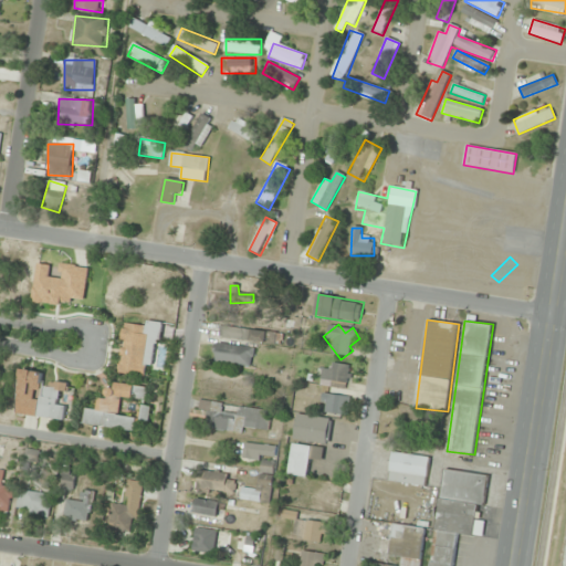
[(282,333),(220,326),(219,337),(281,344),(282,333)]
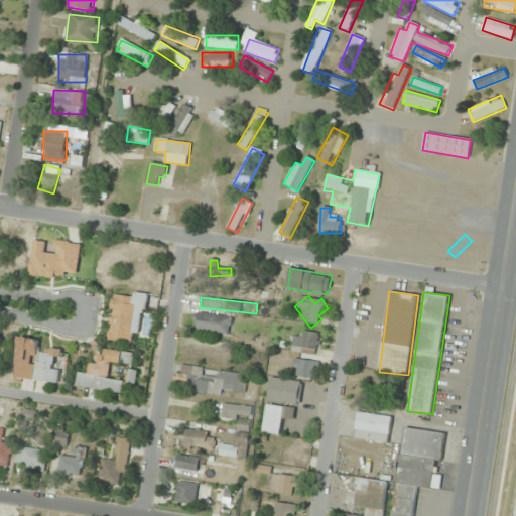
[(229,335),(232,317),(198,312),(196,330),(229,335)]
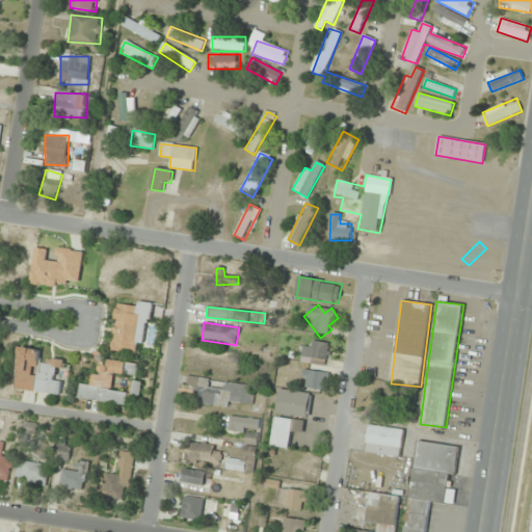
[(330,343),(304,340),(302,363),(327,366),(330,343)]
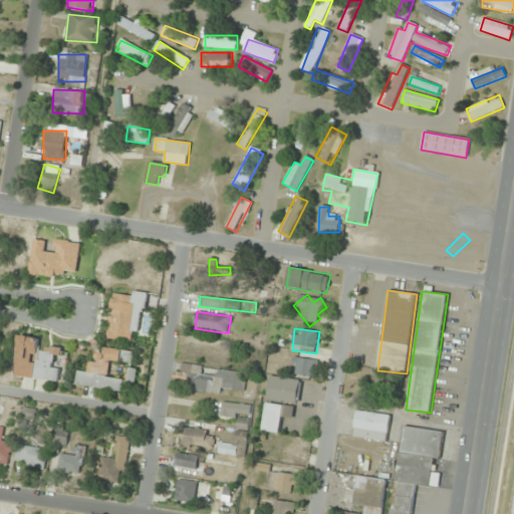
[(60,367),(53,366),(54,356),(62,357),(62,348),(39,346),(36,379),(58,381),(60,367)]
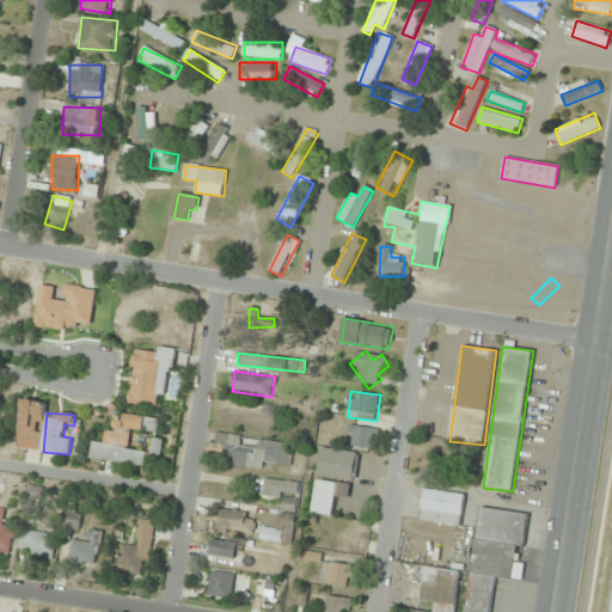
[(91,459),(147,466),(148,457),(161,459),(163,440),(154,439),(152,452),(129,450),(132,429),(158,433),(160,418),(120,414),(118,432),(106,430),(105,444),(93,442),(91,459)]
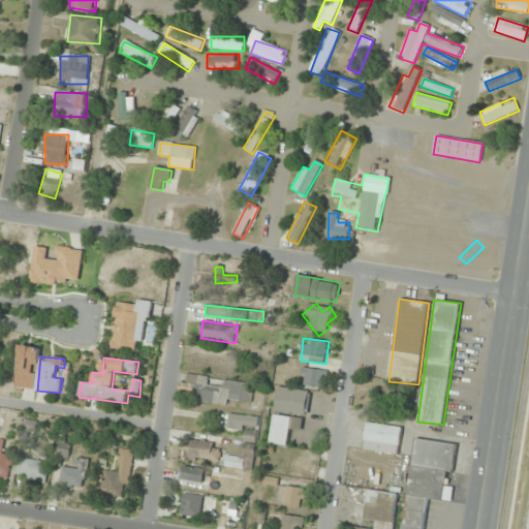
[(299,385),(320,387),(322,370),(301,368),(299,385)]
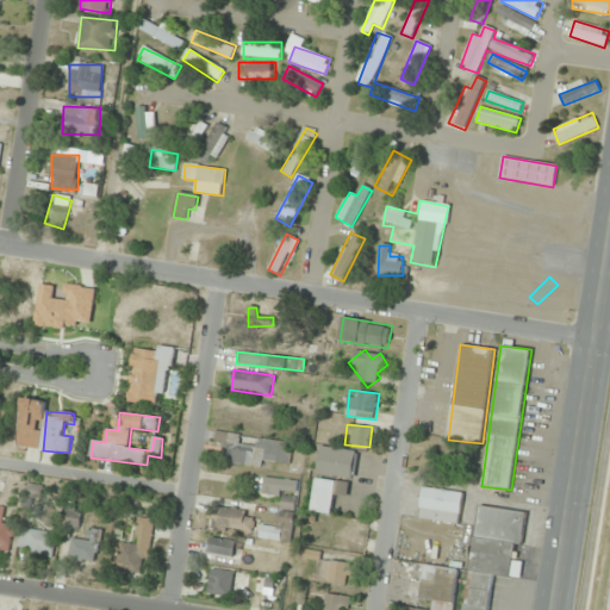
[(292,442),(216,431),(215,441),(224,442),(222,461),(262,467),(263,461),(288,465),(292,442)]
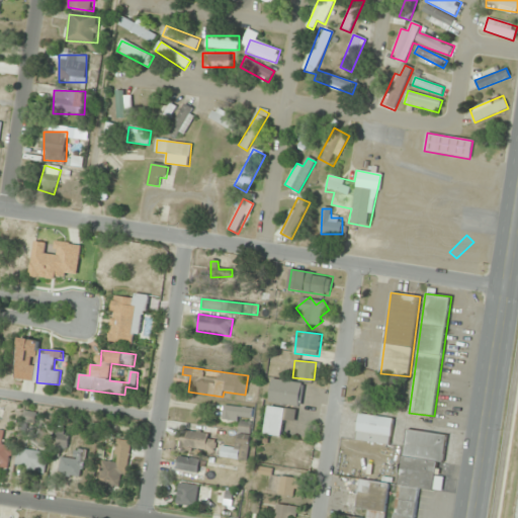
[(301,404),(301,381),(270,381),(270,404),(301,404)]
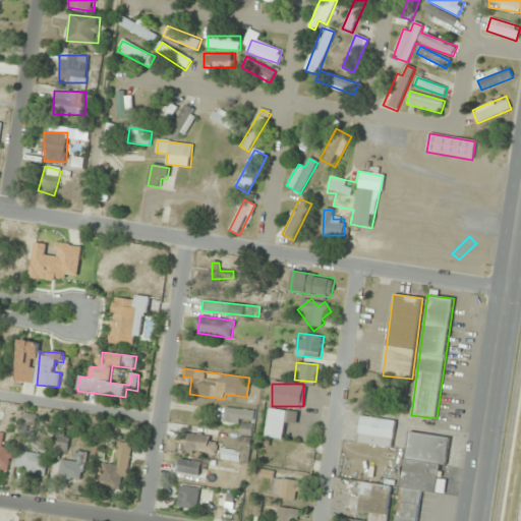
[(223,422),(243,424),(244,420),(254,421),(255,411),(225,407),(223,422)]
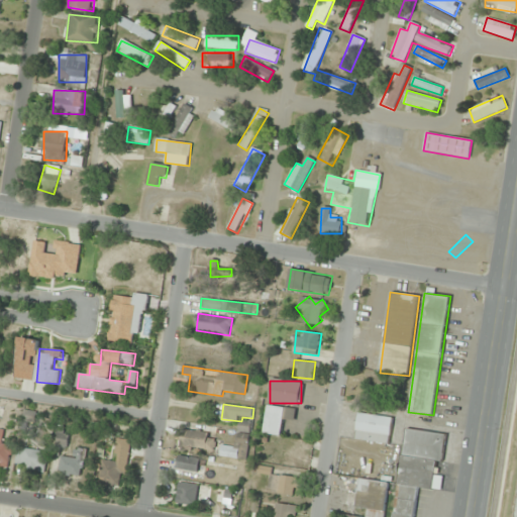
[(263,433),(281,436),(284,419),(294,421),(296,410),(268,405),(263,433)]
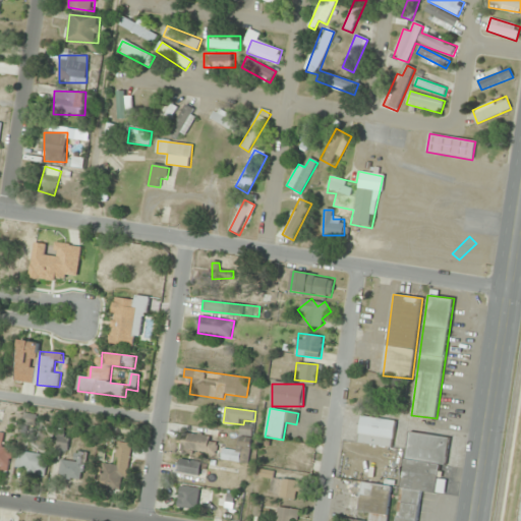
[(395,421),(361,416),(357,444),(392,448),(395,421)]
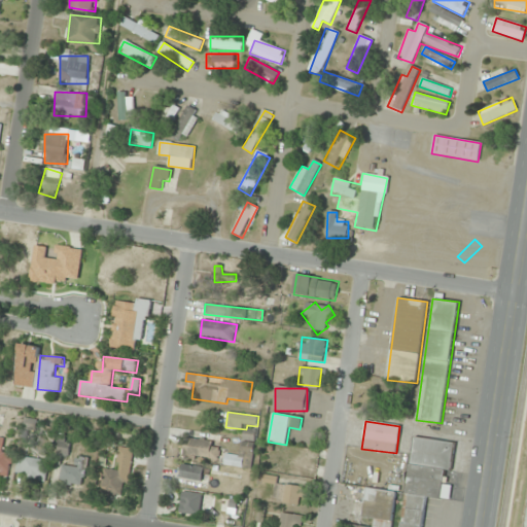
[(0,475),(8,477),(12,454),(2,452),(4,440),(0,437),(0,475)]
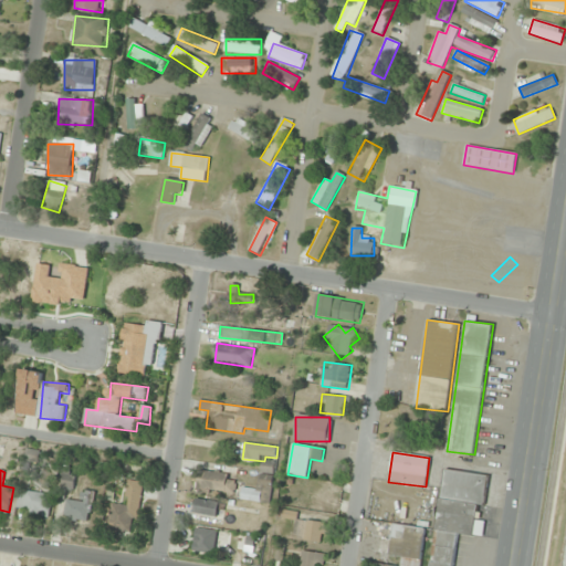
[(453,565),(458,534),(482,537),(484,521),(477,520),(479,506),(485,506),(489,475),(443,470),(430,565),(453,565)]
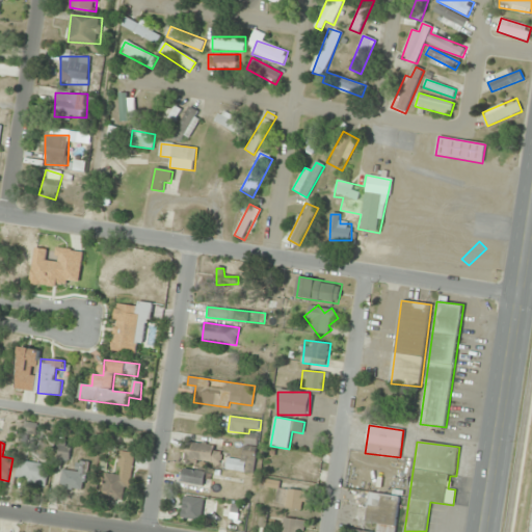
[(72,447),(60,443),(54,458),(65,462),(72,447)]
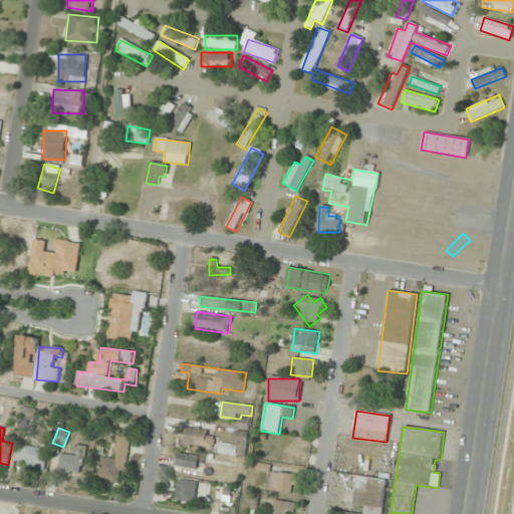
[(214,432),(184,428),(181,447),(212,450),(214,432)]
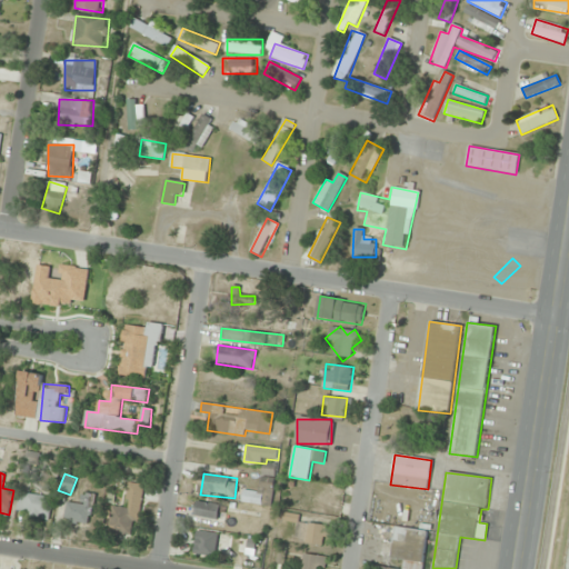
[(113,506),(109,532),(136,536),(143,486),(130,485),(127,508),(113,506)]
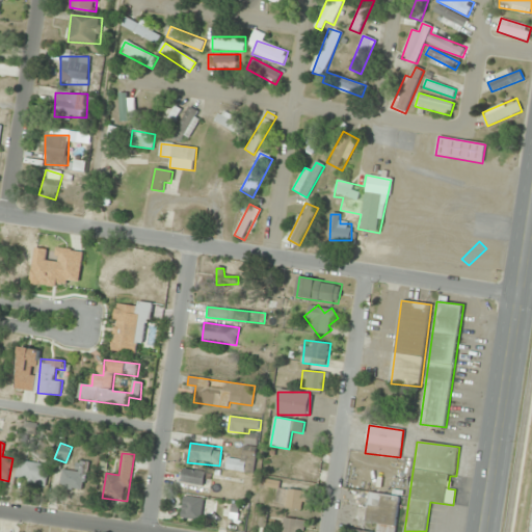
[(60,487),(84,490),(87,462),(77,461),(76,471),(62,470),(60,487)]
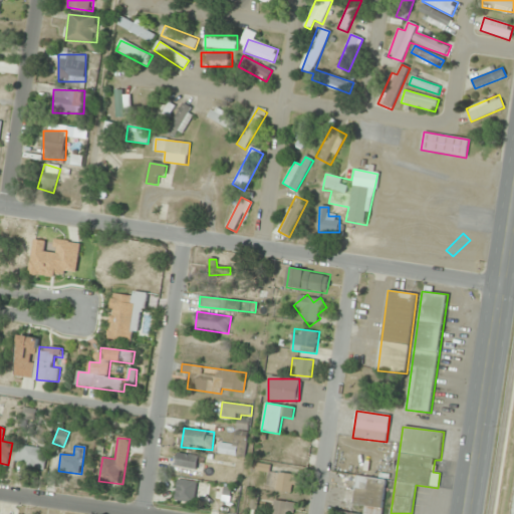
[(17,467),(45,467),(45,448),(17,448),(17,467)]
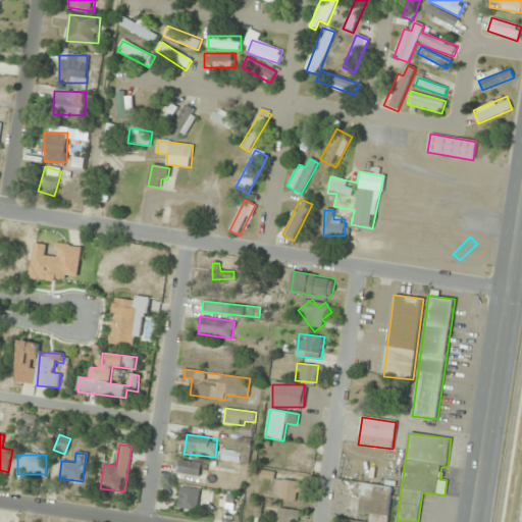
[(199,476),(201,464),(179,461),(178,473),(199,476)]
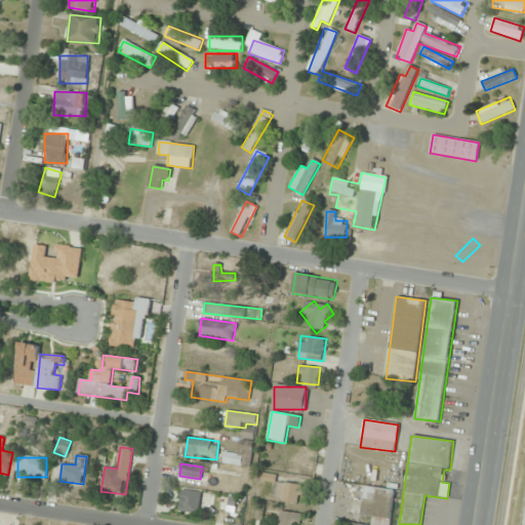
[(301,485),(275,482),(273,500),(299,503),(301,485)]
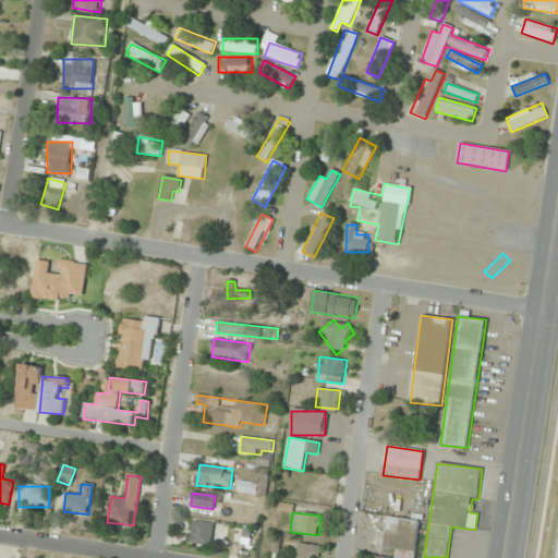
[(414,557),(420,521),(388,518),(385,548),(396,549),(395,557),(386,557),(371,556),(371,557),(414,557)]
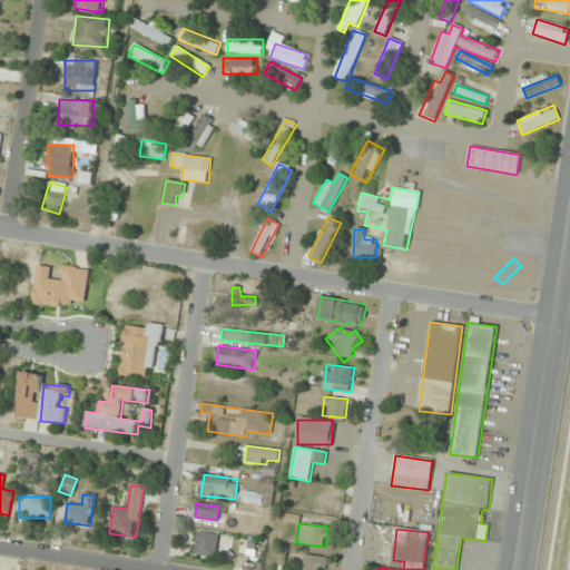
[(219,536),(197,531),(193,554),(215,559),(219,536)]
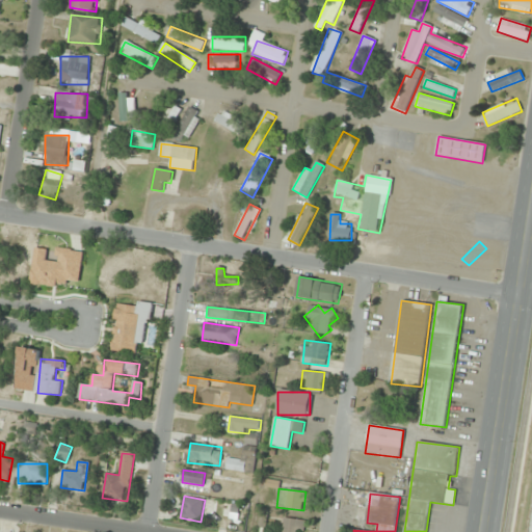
[(296,531),(297,531),(302,531),(306,521),(284,517),(282,531),(296,531)]
